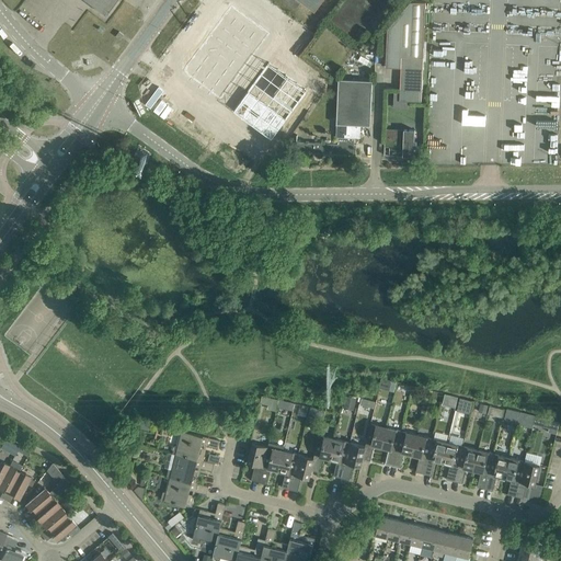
[(86,0),(105,14),(115,0),(86,0)]
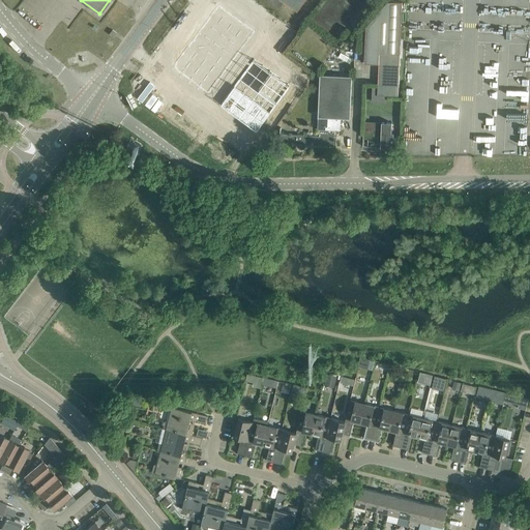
[(277,0),(267,0),(280,8),(283,3),(277,0)]
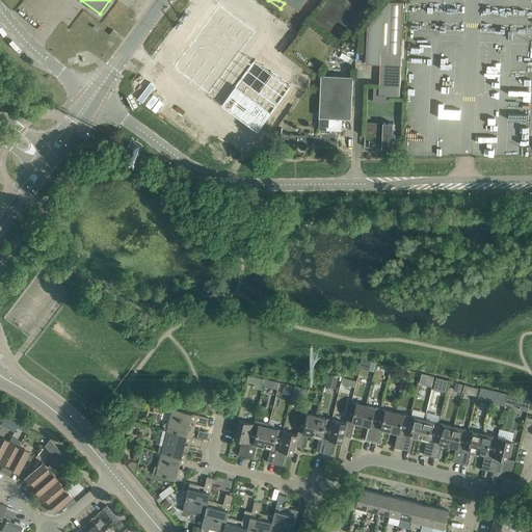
[(283,0),(298,11),(307,0),(283,0)]
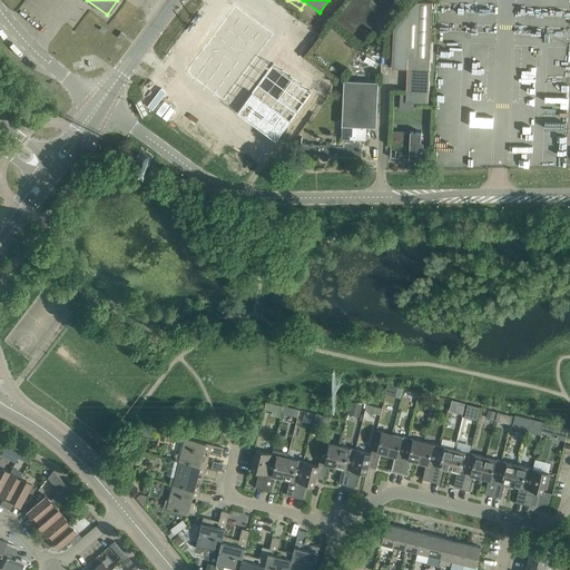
[(178,75),(228,108),(281,36),(232,1),(178,75)]
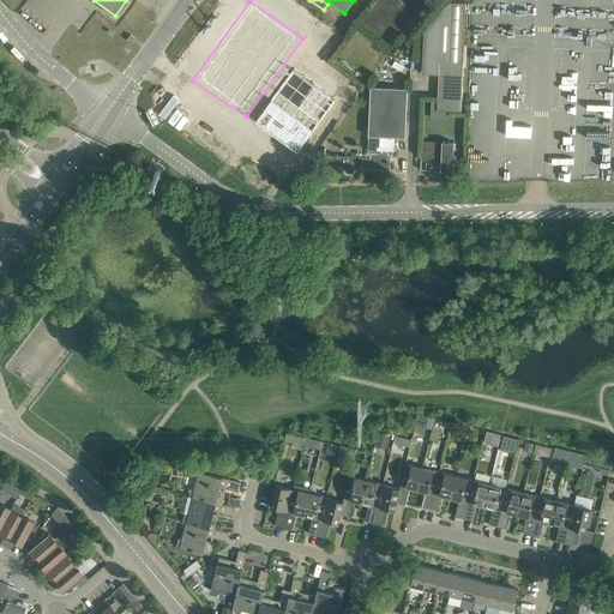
[(425,31),(422,73),(440,73),(438,110),(461,112),(463,64),(465,2),(450,1),(425,31)]
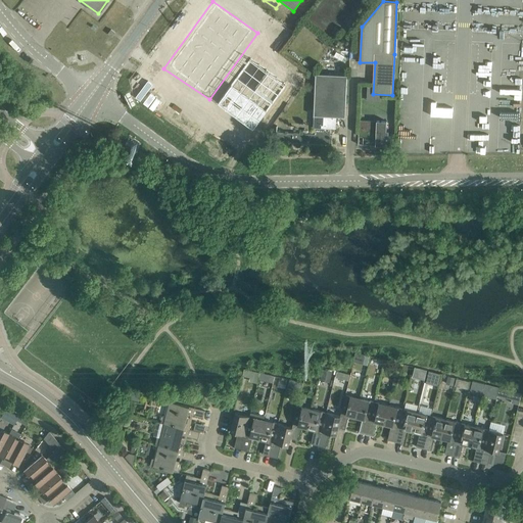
[(266,52),(223,112),(254,135),(289,88),(267,73),(276,58),(266,52)]
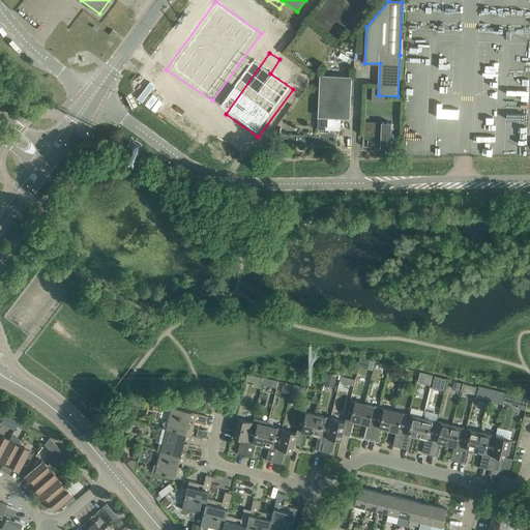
[(281,133),(280,143),(297,144),(297,146),(297,147),(298,148),(299,149),(300,149),(301,149),(303,149),(304,148),(305,147),(305,146),(305,145),(305,144),(310,144),(310,145),(336,146),(336,137),(334,137),(335,130),(341,130),(342,118),(350,118),(351,108),(352,77),(320,76),(318,129),(320,129),(319,135),(281,133)]
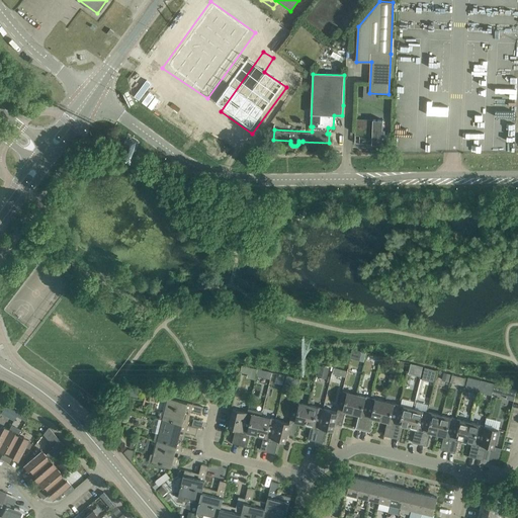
[(355,126),(355,135),(360,136),(359,143),(376,144),(386,145),(387,135),(384,135),(384,128),(382,128),(382,120),(373,119),(356,118),(355,126)]
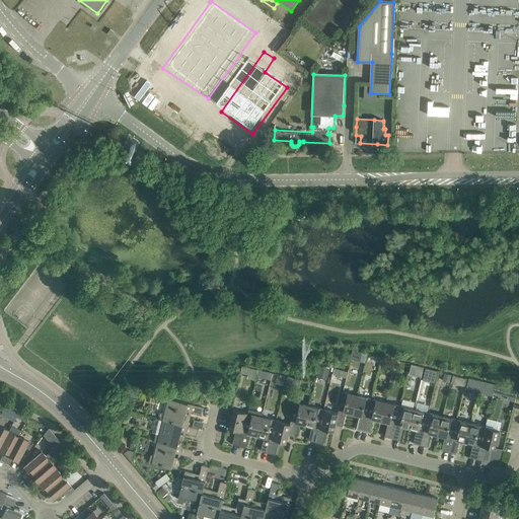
[(426,368),(423,377),(435,380),(437,371),(426,368)]
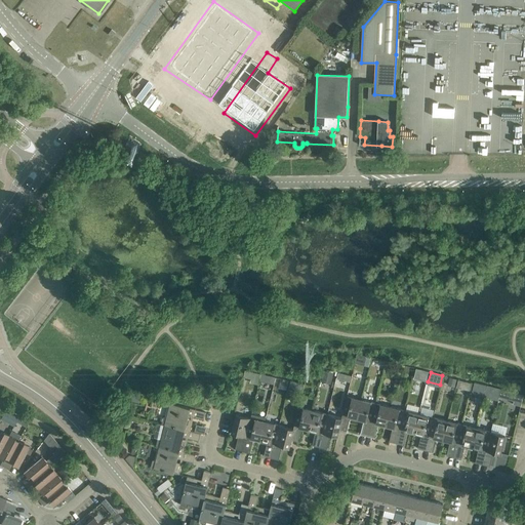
[(338,373),(337,378),(346,380),(350,381),(351,376),(347,375),(338,373)]
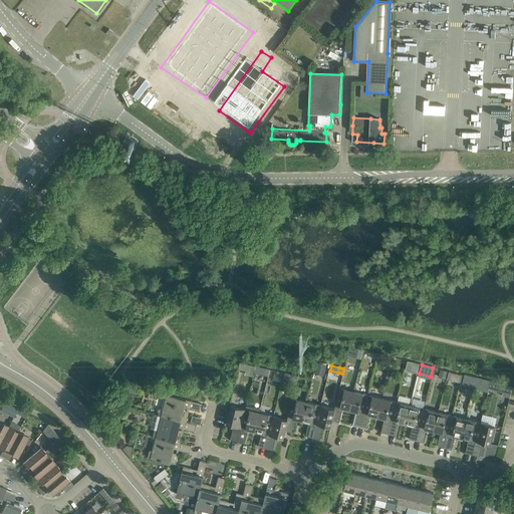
[(291,374),(289,382),(295,384),(297,376),(291,374)]
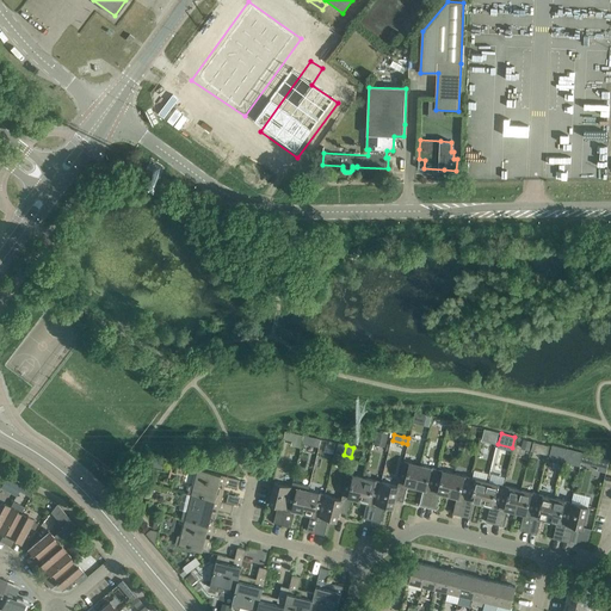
[(573,450),(569,462),(580,464),(584,452),(573,450)]
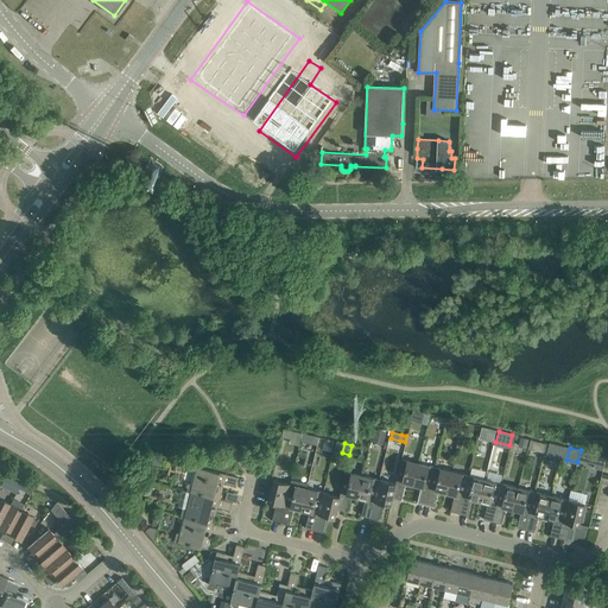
[(581,450),(577,462),(580,463),(581,461),(595,464),(594,468),(603,470),(603,469),(606,457),(581,450)]
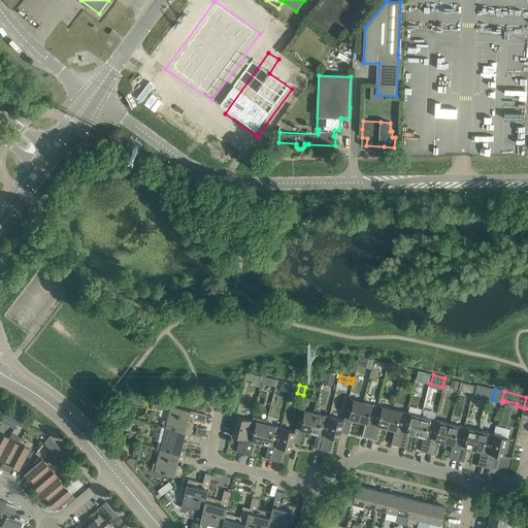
[(137,393),(133,399),(136,400),(135,403),(140,404),(142,397),(152,399),(152,397),(143,395),(137,393)]
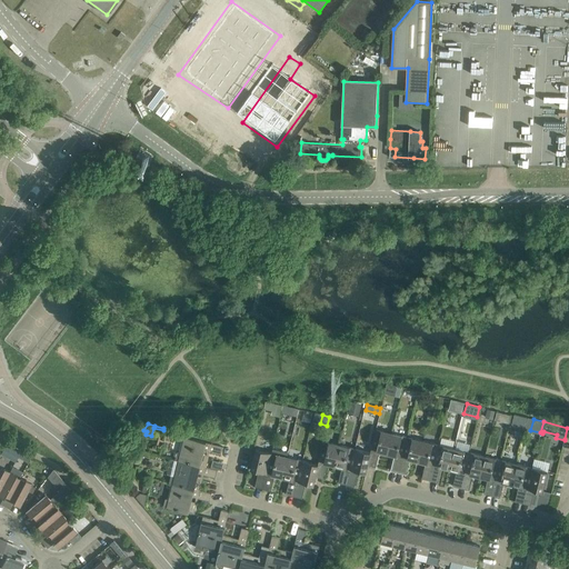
[(379,452),(387,453),(391,433),(376,429),(370,452),(371,452),(368,466),(376,467),(379,452)]
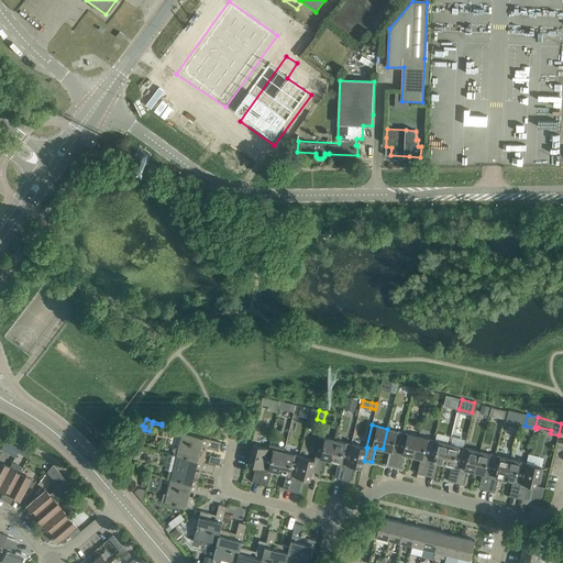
[(386,466),(395,467),(404,432),(387,429),(383,449),(390,451),(386,466)]
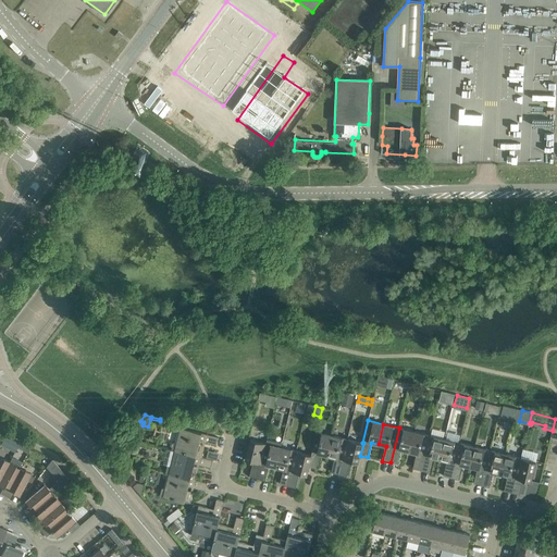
[(173,442),(172,449),(202,457),(203,449),(198,448),(200,441),(217,445),(219,437),(208,434),(180,428),(176,443),(173,442)]
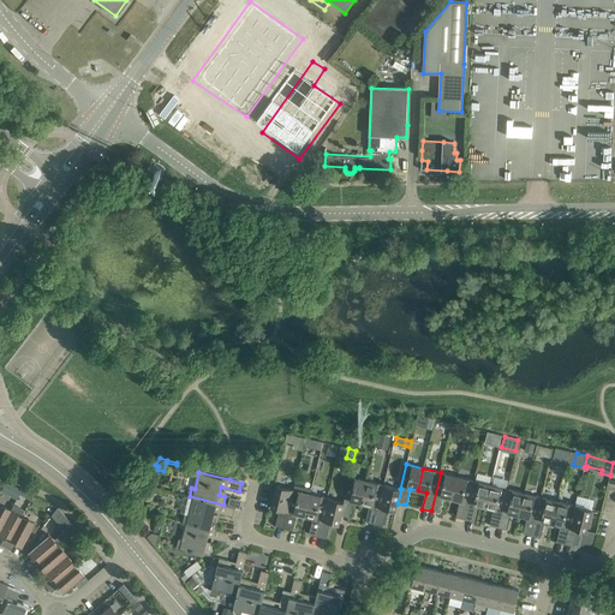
[(443,496),(453,499),(458,477),(441,472),(431,511),(440,513),(443,496)]
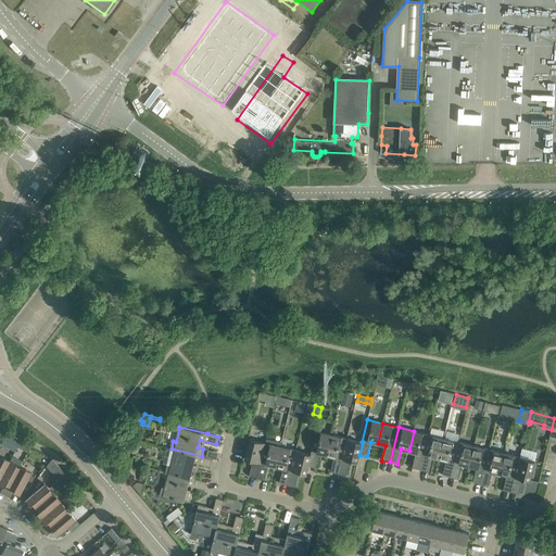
[(319,453),(327,455),(332,434),(316,431),(311,453),(312,453),(308,466),(316,468),(319,453)]
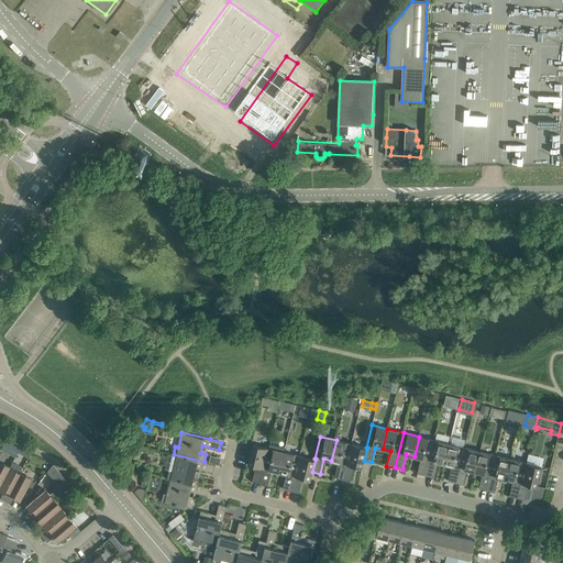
[(417,473),(426,475),(434,440),(419,437),(415,456),(421,459),(417,473)]
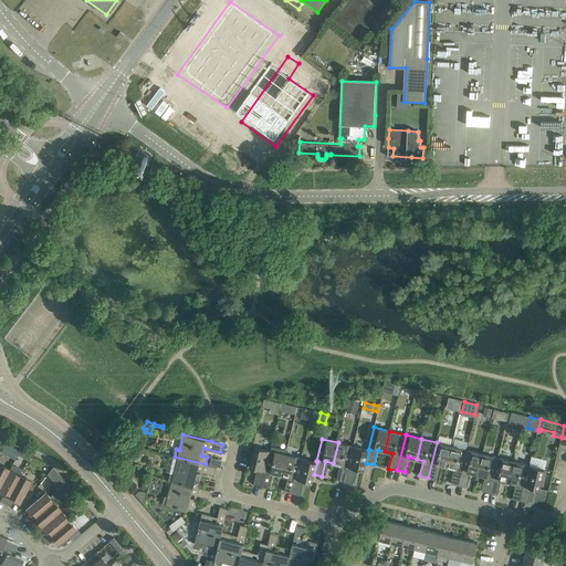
[(6,441),(0,451),(16,459),(18,453),(20,449),(6,441)]
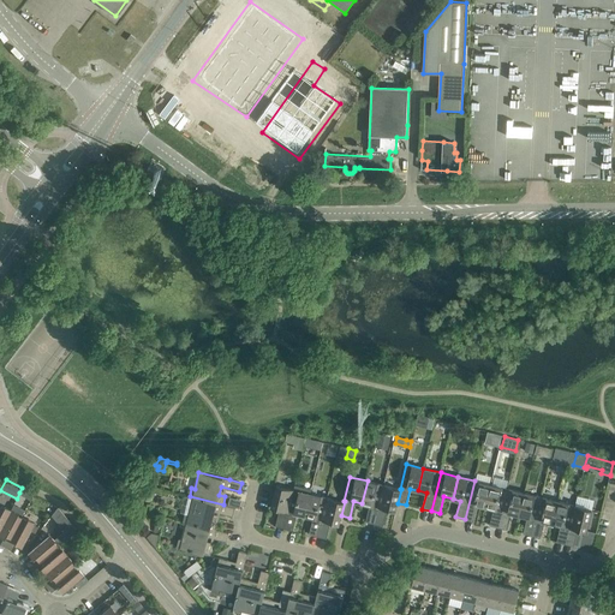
[(365,521),(375,524),(384,484),(368,481),(362,503),(370,506),(365,521)]
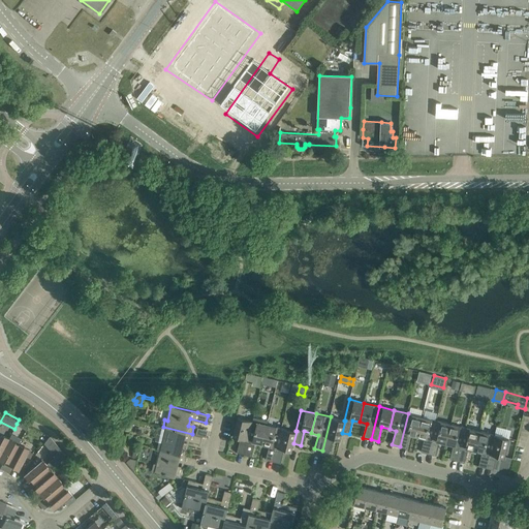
[(410,434),(417,436),(423,417),(408,413),(400,446),(407,448),(410,434)]
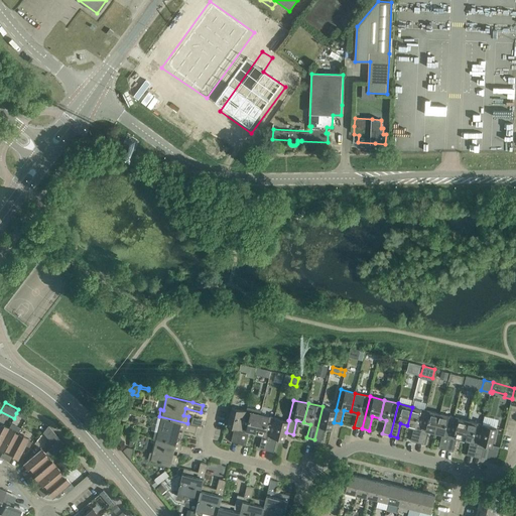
[(332,429),(334,422),(337,410),(336,410),(323,406),(314,439),(321,441),(325,427),(332,429)]
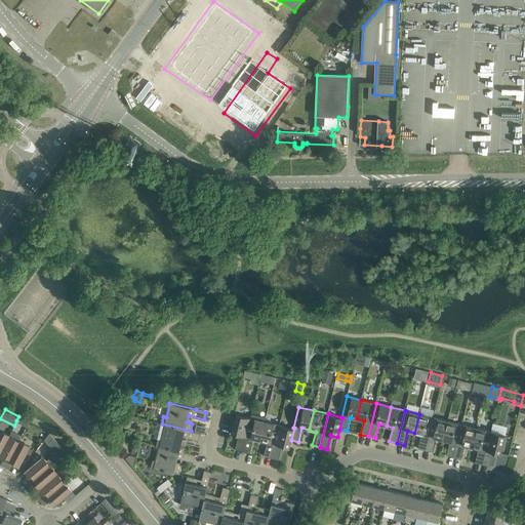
[(235,449),(243,451),(251,418),(236,414),(232,434),(239,435),(235,449)]
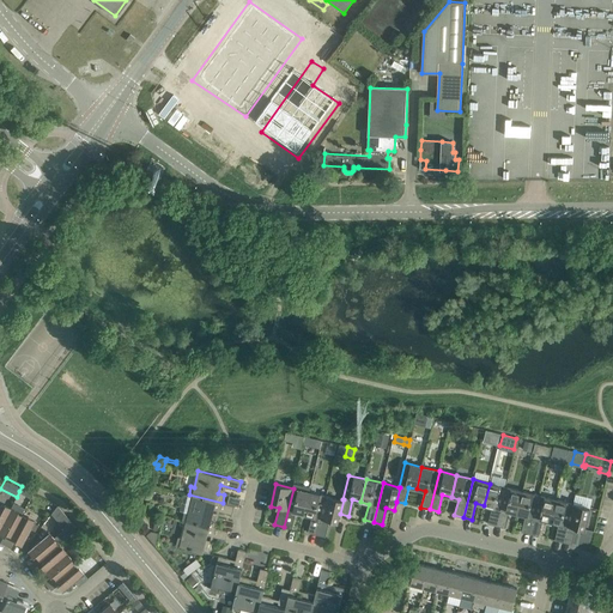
[(296,513),(304,514),(309,492),(310,487),(295,484),(293,489),(284,527),(292,528),(296,513)]
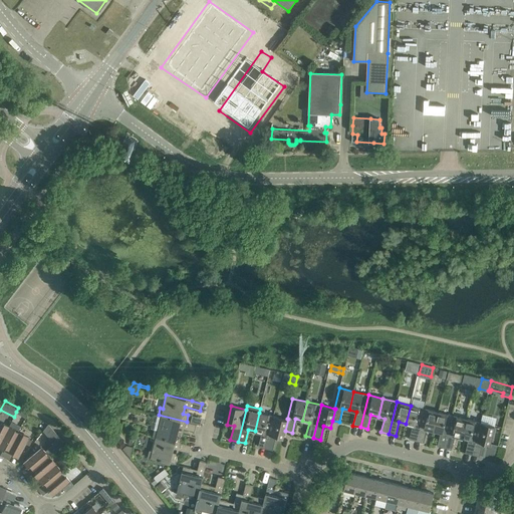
[(409,439),(417,441),(425,409),(411,406),(406,424),(413,426),(409,439)]
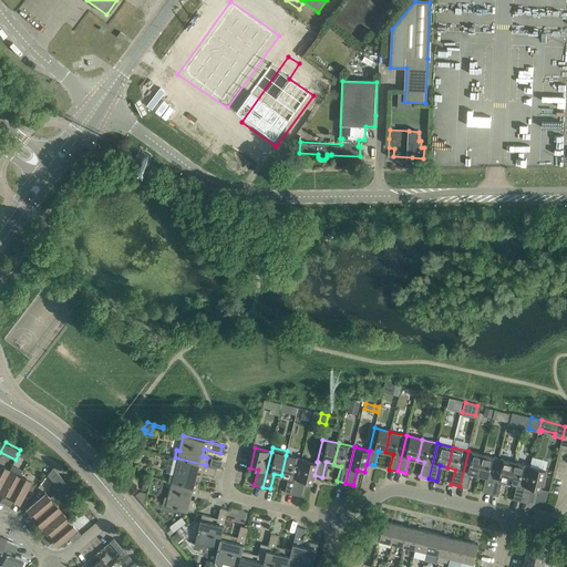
[(20,450),(18,454),(29,461),(31,455),(20,450)]
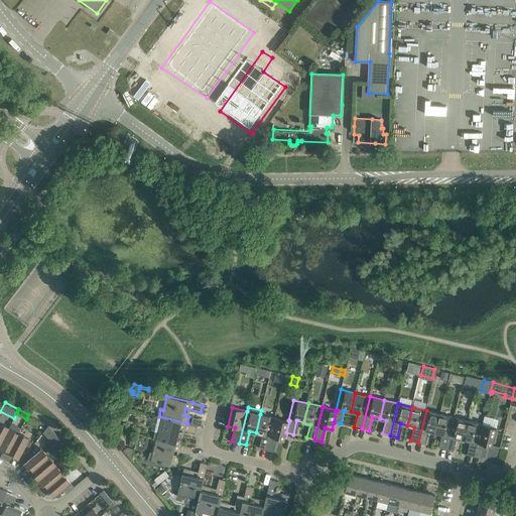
[(428,430),(436,432),(440,414),(426,410),(418,442),(425,444),(428,430)]
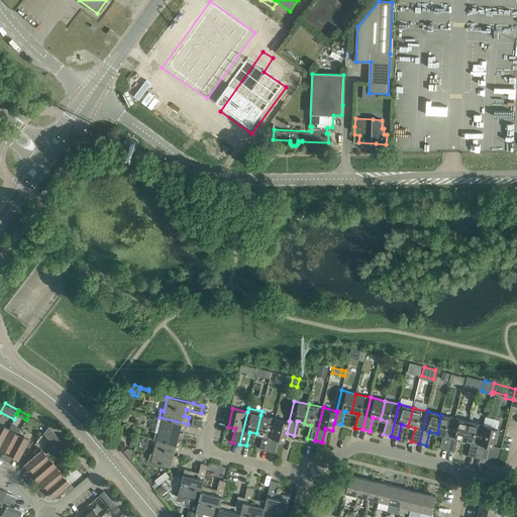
[(260,449),(268,451),(276,418),(261,415),(256,433),(264,435),(260,449)]
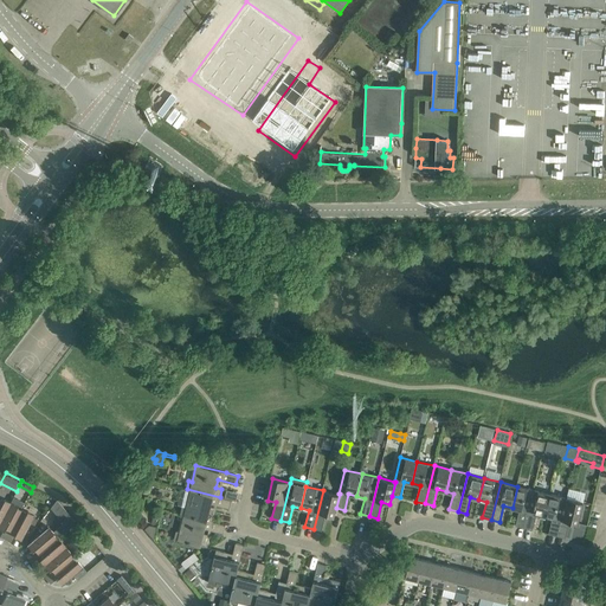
[(515,526),(524,528),(534,490),(517,487),(513,508),(520,510),(515,526)]
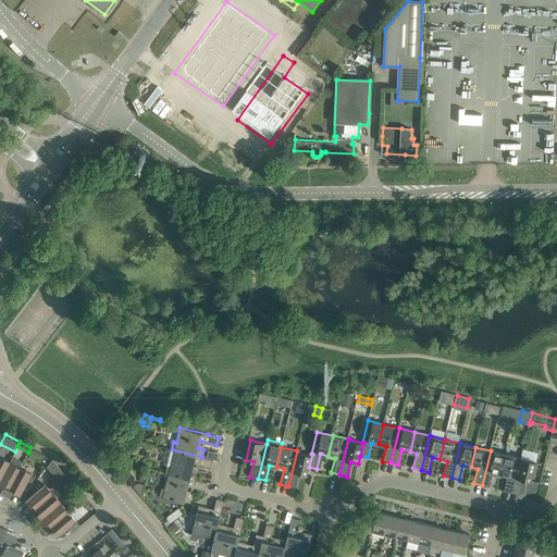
[(168,465),(165,472),(196,480),(198,472),(193,471),(195,463),(211,468),(213,460),(202,457),(172,449),(171,450),(174,452),(171,466),(168,465)]
